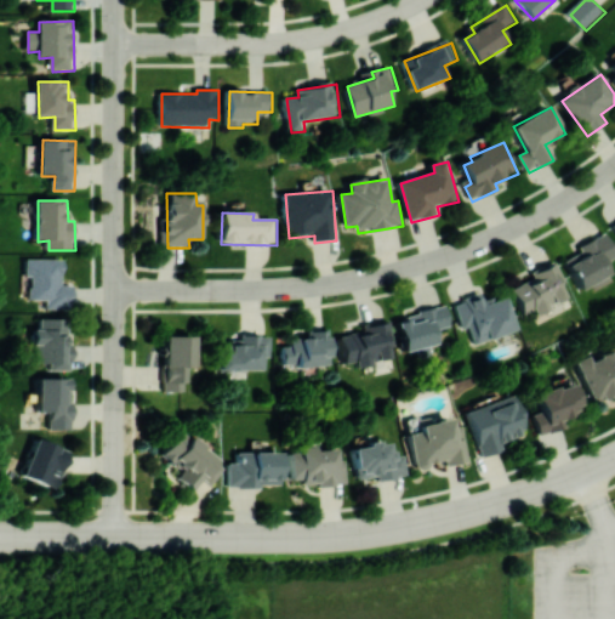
[(614,271),(610,262),(614,260),(614,244),(609,234),(581,246),(585,254),(569,261),(582,290),(614,277),(614,271)]
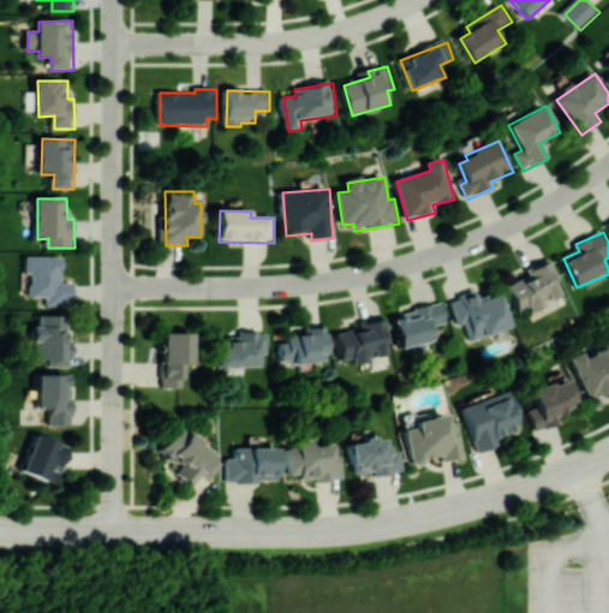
[(64,259),(28,257),(28,275),(31,275),(31,298),(48,298),(48,307),(75,307),(75,284),(64,284),(64,259)]
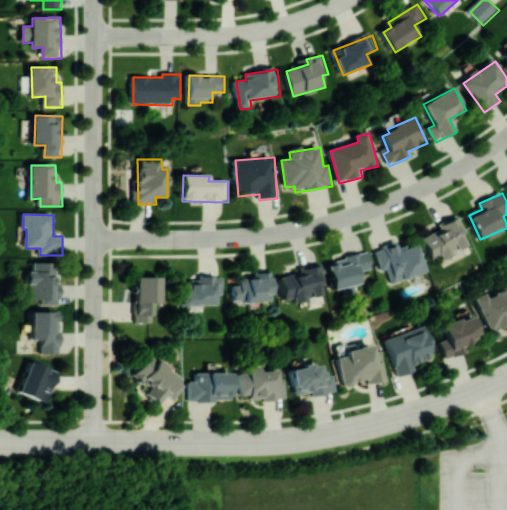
[(425,238),(433,260),(442,257),(443,259),(471,248),(460,218),(440,226),(442,231),(425,238)]
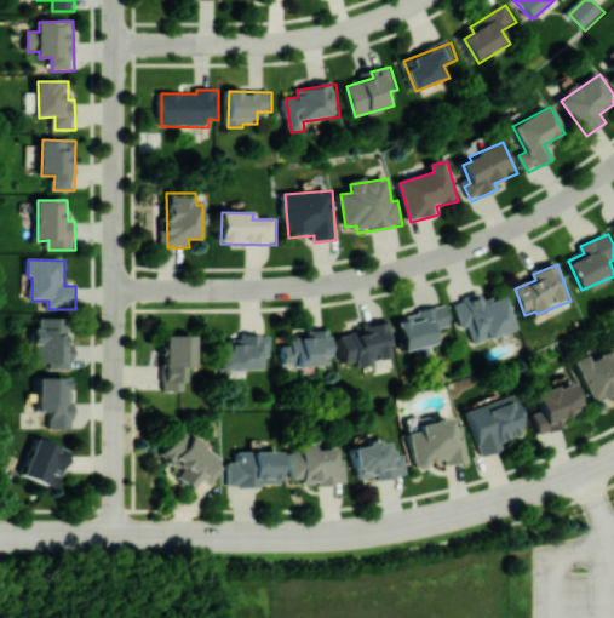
[(477,344),(518,332),(508,298),(486,304),(483,295),(457,303),(465,330),(471,328),(477,344)]
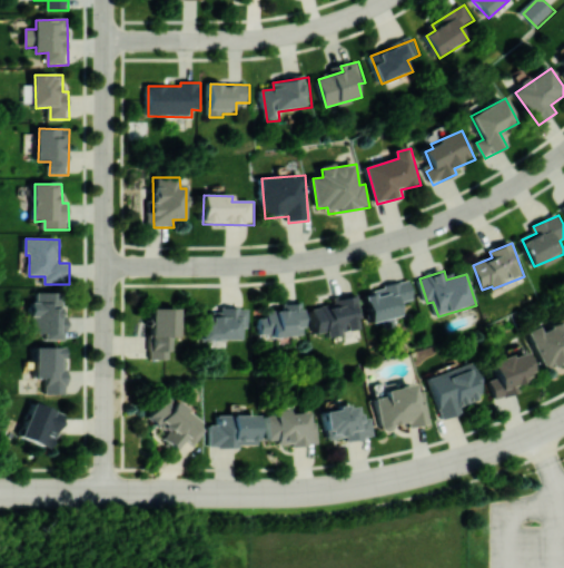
[(373,324),(386,321),(387,330),(399,326),(397,317),(403,316),(401,304),(416,301),(412,283),(366,293),(373,324)]
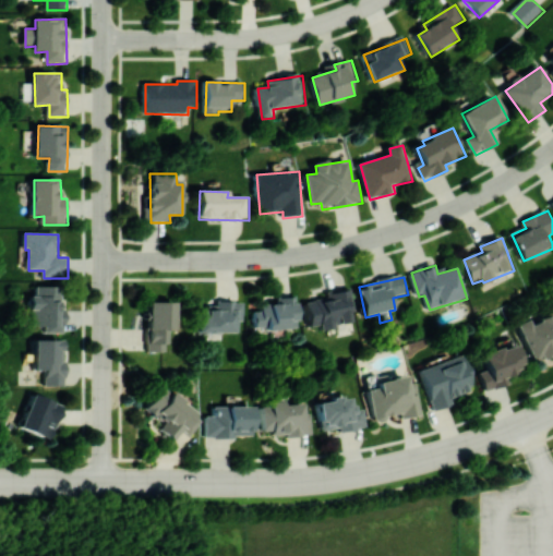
[(67,335),(68,310),(62,310),(63,287),(38,287),(38,297),(34,297),(33,327),(48,328),(48,334),(67,335)]
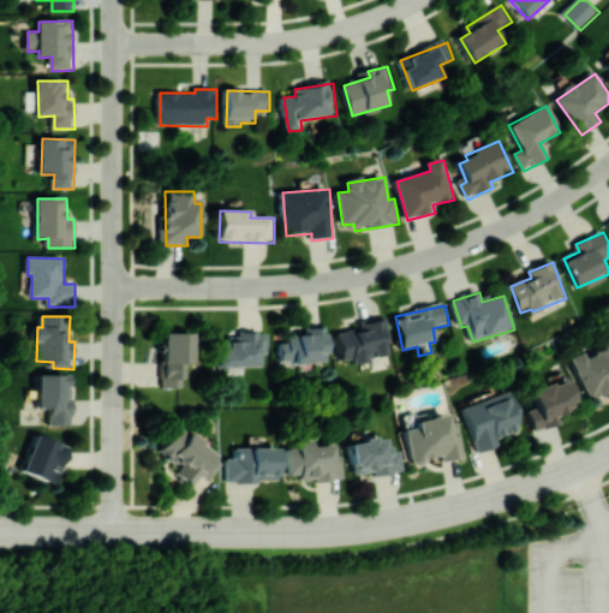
[(345,362),(354,359),(356,364),(389,357),(387,346),(393,345),(388,317),(362,322),(363,329),(339,333),(345,362)]
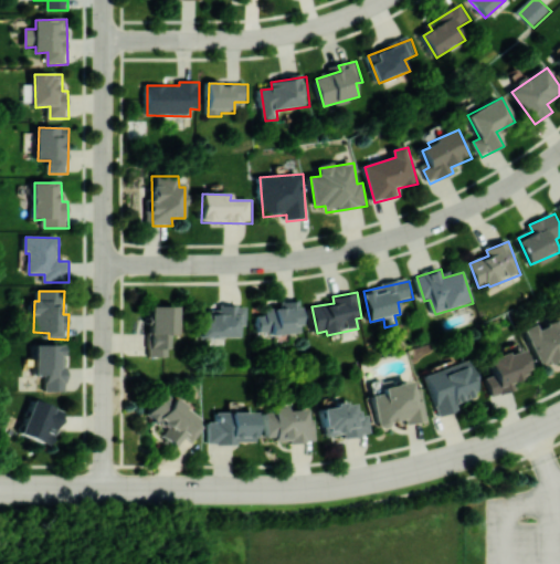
[(284,311),(261,312),(262,336),(304,334),(303,301),(284,302),(284,311)]
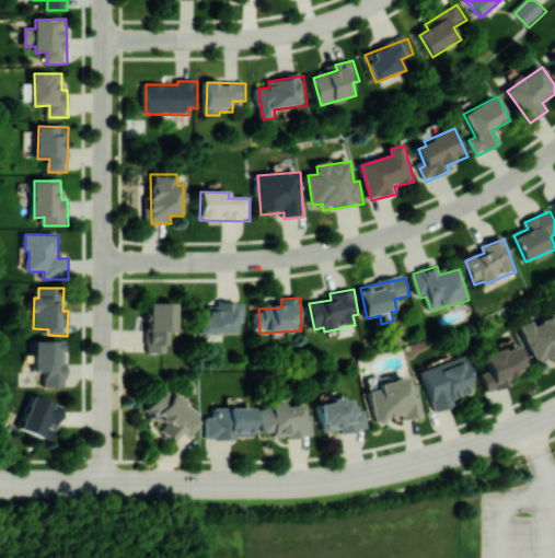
[(151,355),(169,355),(169,332),(178,332),(177,303),(150,303),(151,355)]
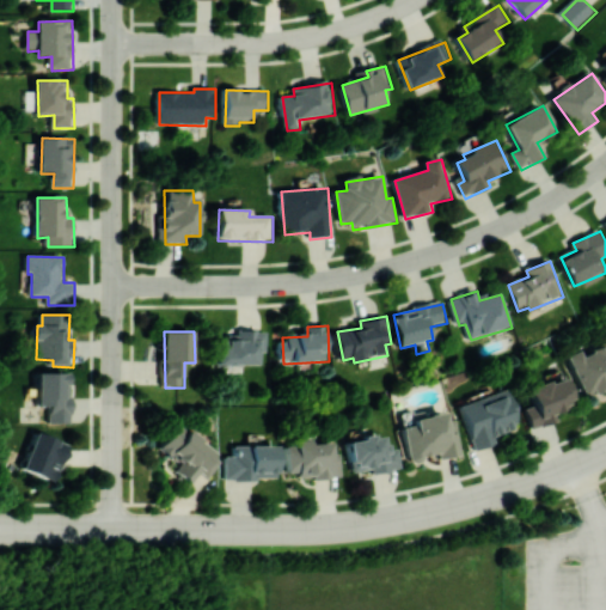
[(270,333),(231,331),(231,342),(220,342),(219,366),(263,367),(263,353),(269,353),(270,333)]
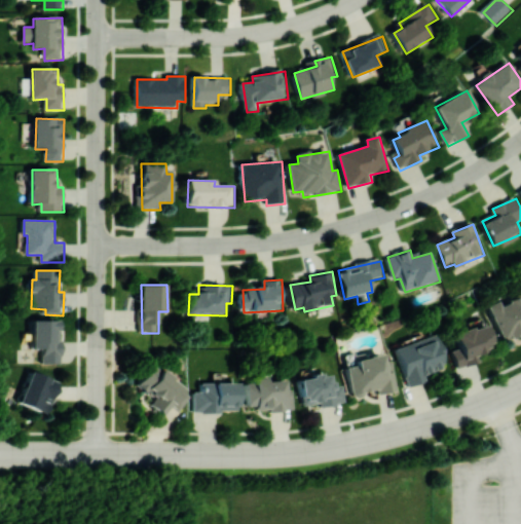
[(490,306),(506,341),(520,335),(520,299),(504,307),(501,302),(490,306)]
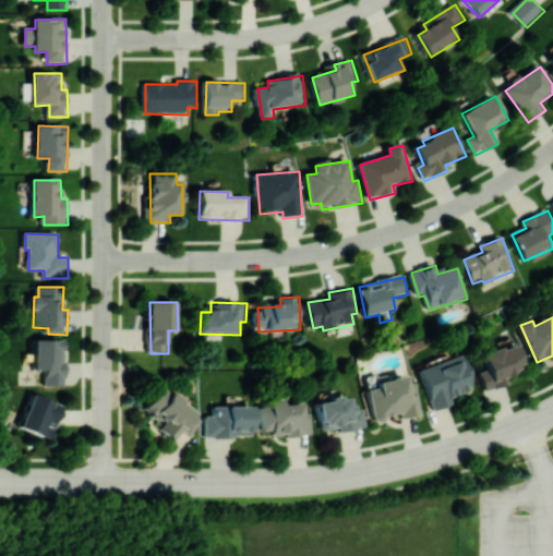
[(35,371),(47,371),(47,387),(65,387),(65,340),(35,340),(35,371)]
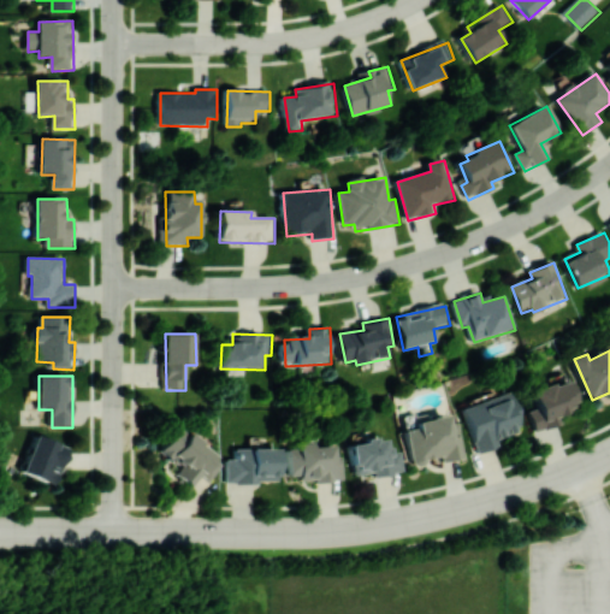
[(529,413),(537,434),(563,424),(561,418),(581,409),(570,379),(533,394),(539,409),(529,413)]
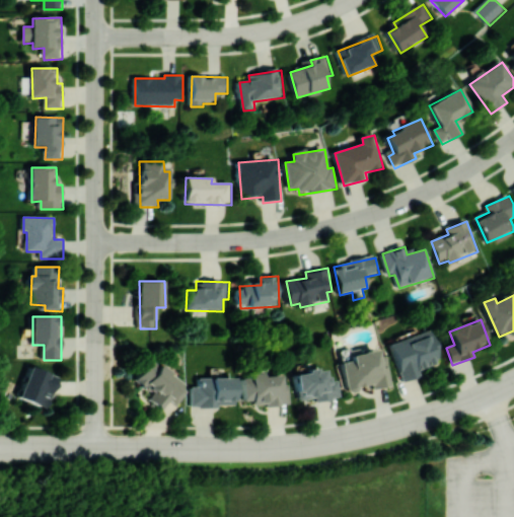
[(391,344),(404,382),(421,377),(419,371),(442,363),(432,331),(391,344)]
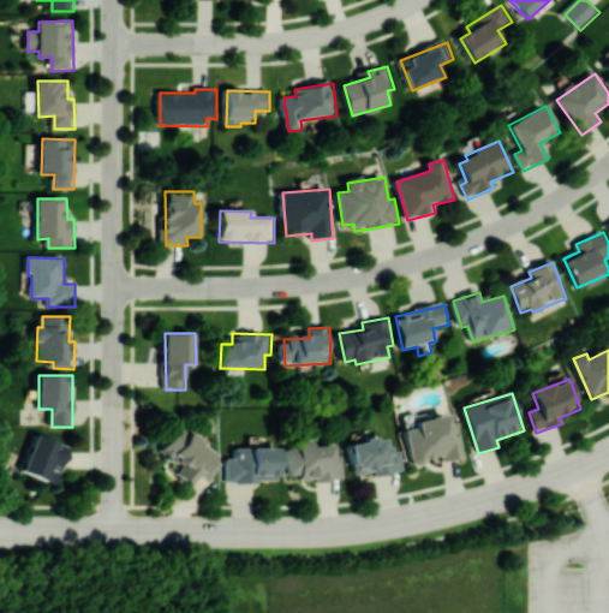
[(465,459),(459,423),(451,424),(448,416),(417,422),(418,429),(407,432),(413,464),(442,459),(443,463),(465,459)]
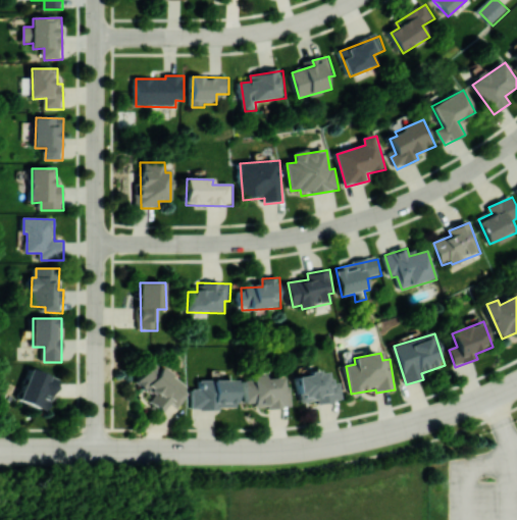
[(151,403),(165,413),(172,404),(178,409),(192,393),(154,362),(138,382),(156,397),(151,403)]
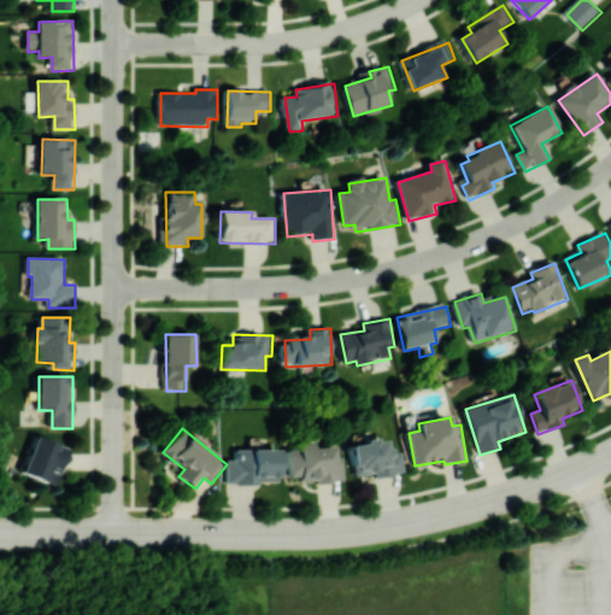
[(24,474),(58,487),(72,450),(37,437),(24,474)]
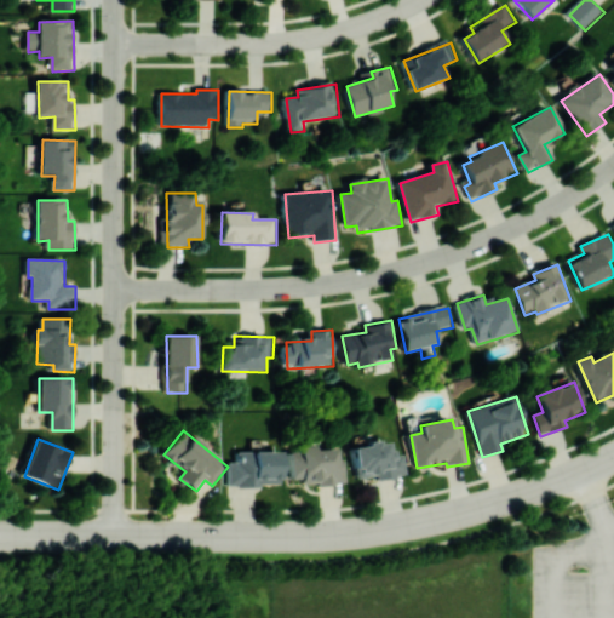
[(406,456),(394,457),(391,442),(355,447),(359,480),(379,478),(379,480),(408,478),(406,456)]
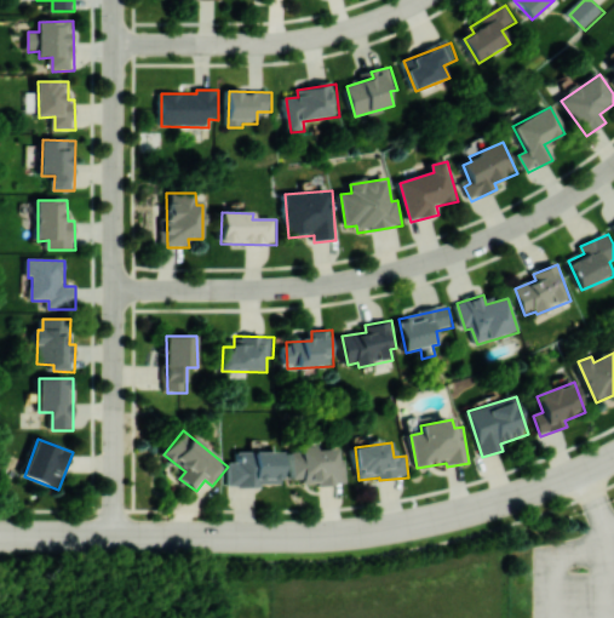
[(294,481),(305,480),(305,486),(348,485),(346,461),(338,461),(337,444),(302,446),(302,453),(292,453),(294,481)]
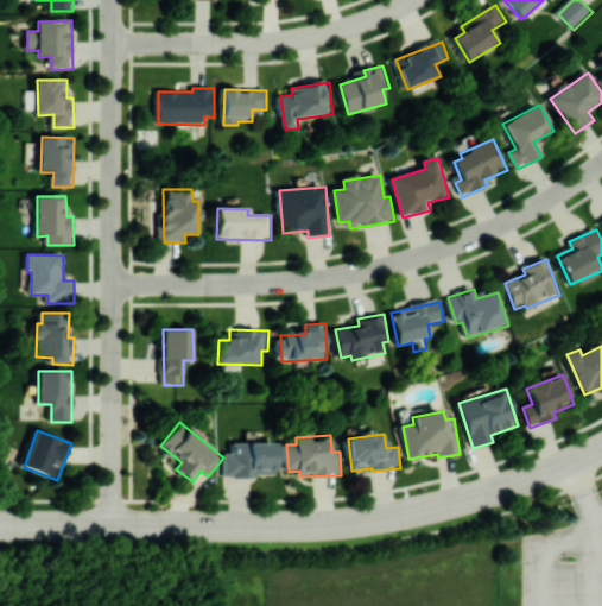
[(278,444),(235,443),(235,454),(227,454),(227,478),(278,478),(278,444)]
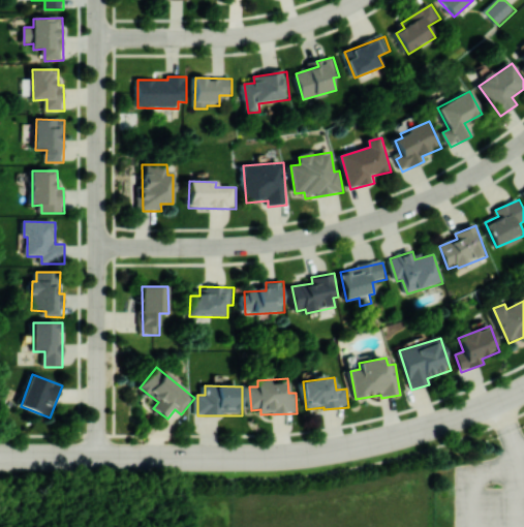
All buildings are outlined.
